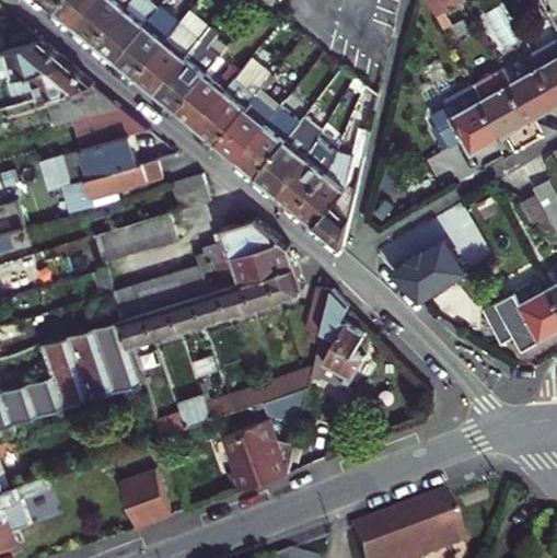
[(42,0),(46,3),(55,11),(64,0),(42,0)]
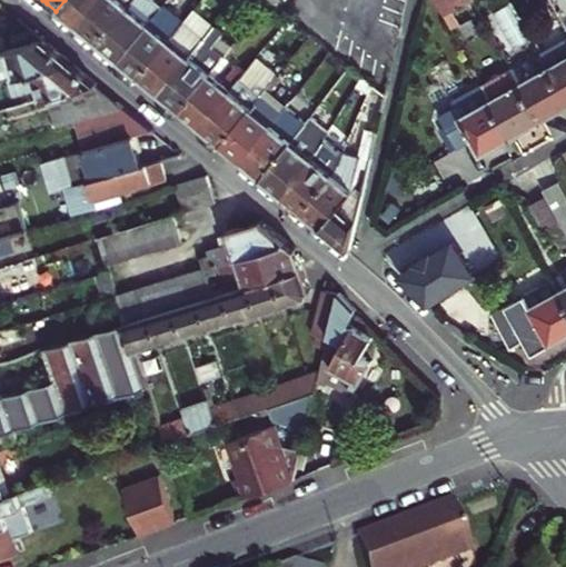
[(76,28),(98,0),(65,0),(56,11),(66,19),(76,28)]
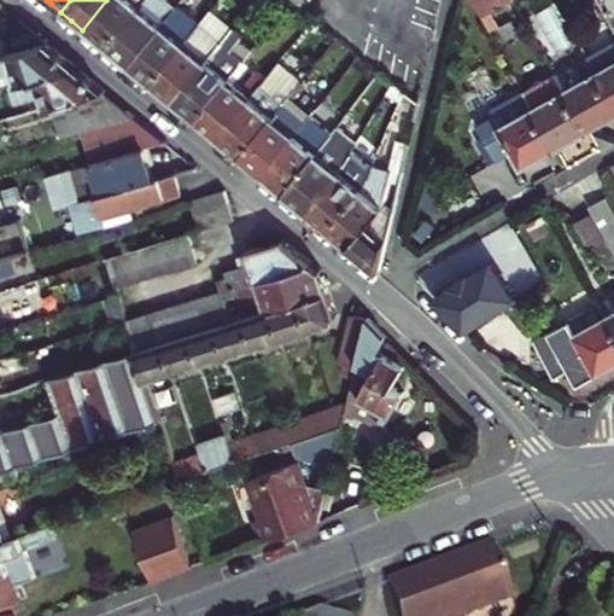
[(144,0),(106,0),(82,30),(93,39),(104,48),(144,0)]
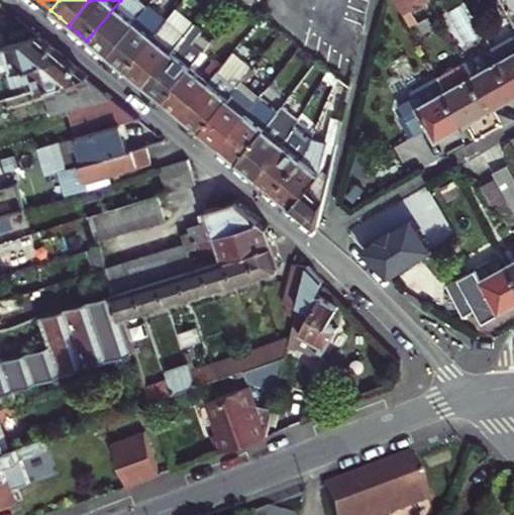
[(106,56),(145,8),(137,1),(138,0),(120,0),(87,40),(96,47),(106,56)]
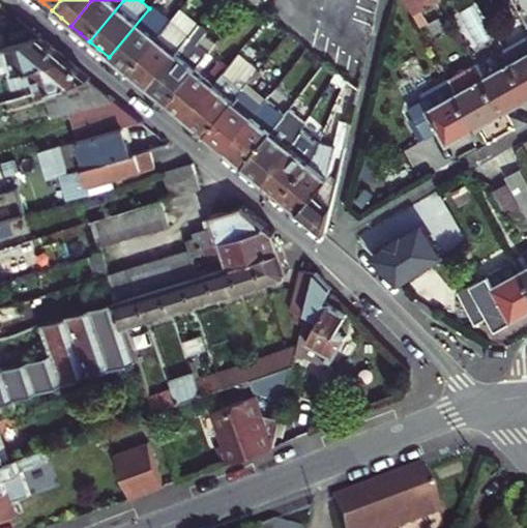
[(257,8),(263,0),(244,0),(249,3),(257,8)]
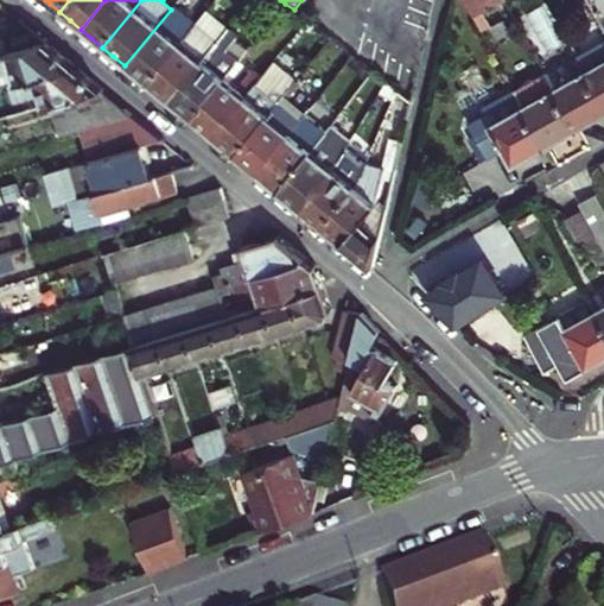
[(501,4),(498,0),(459,0),(471,20),(501,4)]
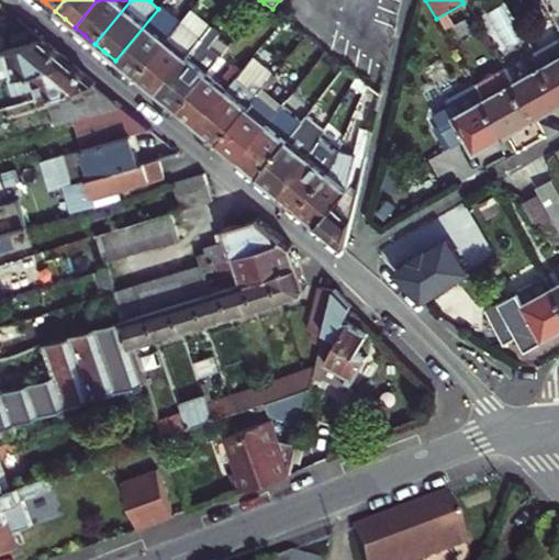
[(538,0),(551,21),(558,15),(558,4),(556,0),(538,0)]
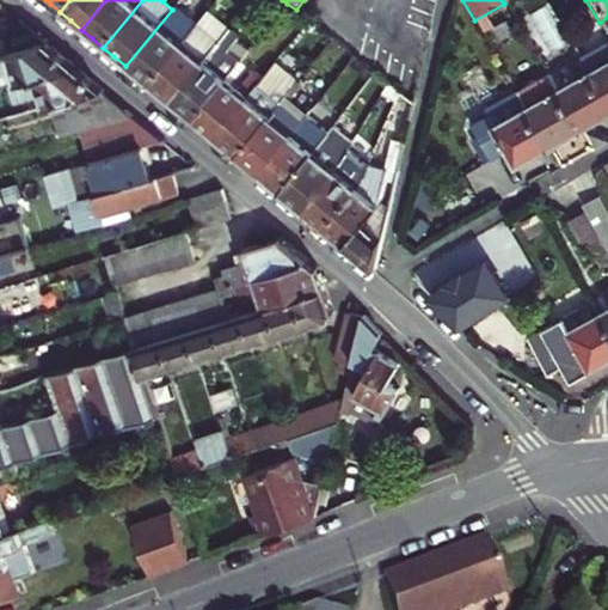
[(173,7),(172,10),(126,66),(136,75),(147,84),(196,25),(173,7)]
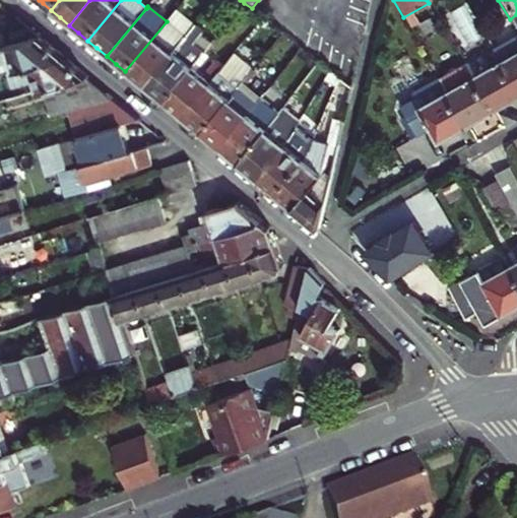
[(134,79),(143,86),(185,37),(195,25),(176,10),(167,21),(125,71),(134,79)]
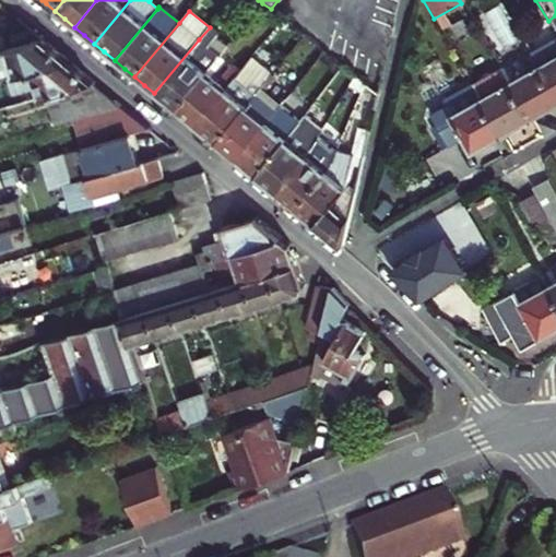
[(0,51),(38,40),(15,21),(9,30),(9,31),(8,31),(1,38),(0,38),(0,51)]
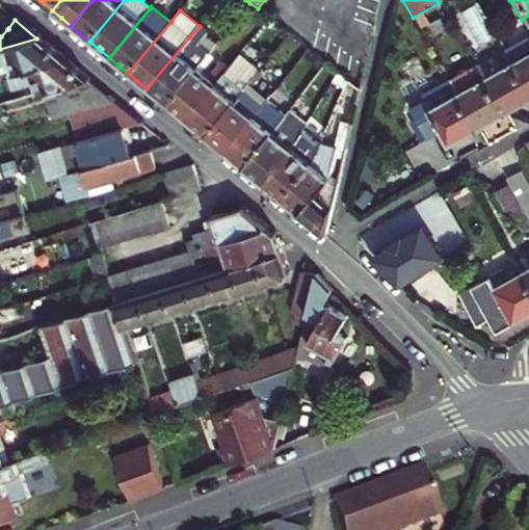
[(288,36),(281,46),(298,60),(307,51),(288,36)]
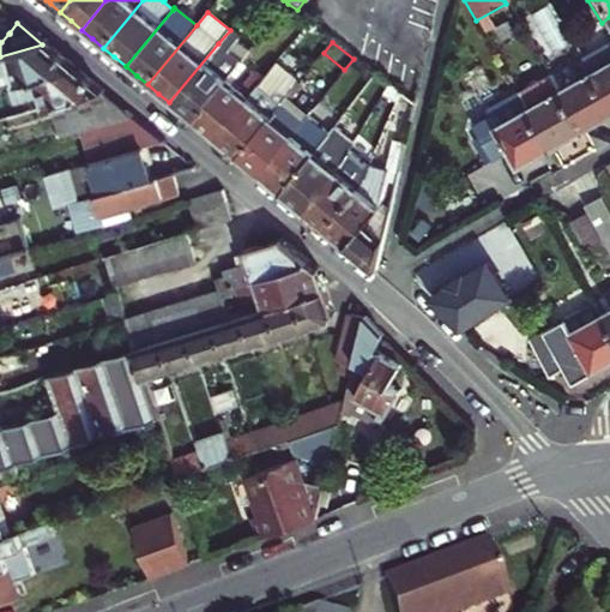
[(180,112),(191,120),(224,79),(240,61),(218,43),(169,102),(180,112)]
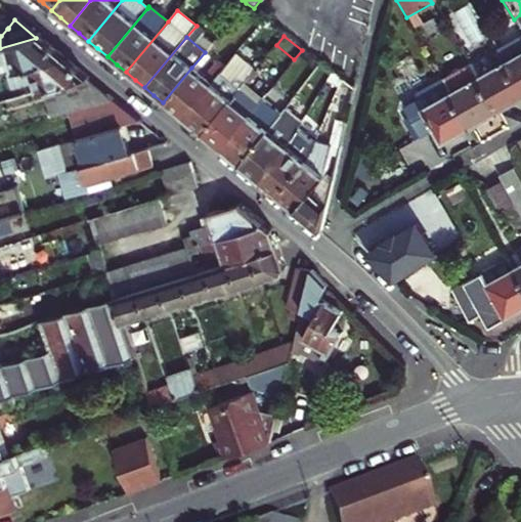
[(36,38),(0,48),(0,67),(9,63),(12,73),(60,58),(48,48),(36,38)]
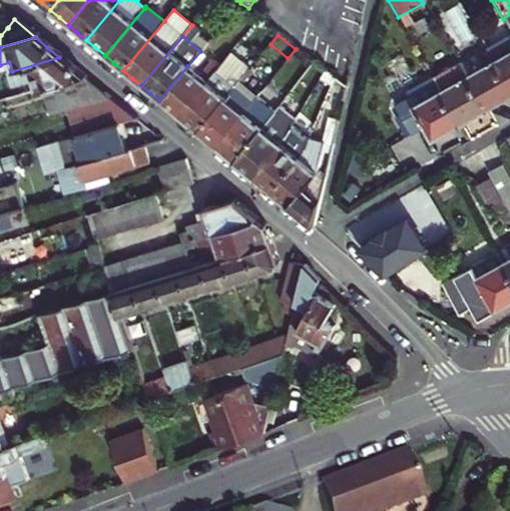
[(509,38),(487,51),(492,61),(509,92),(509,38)]
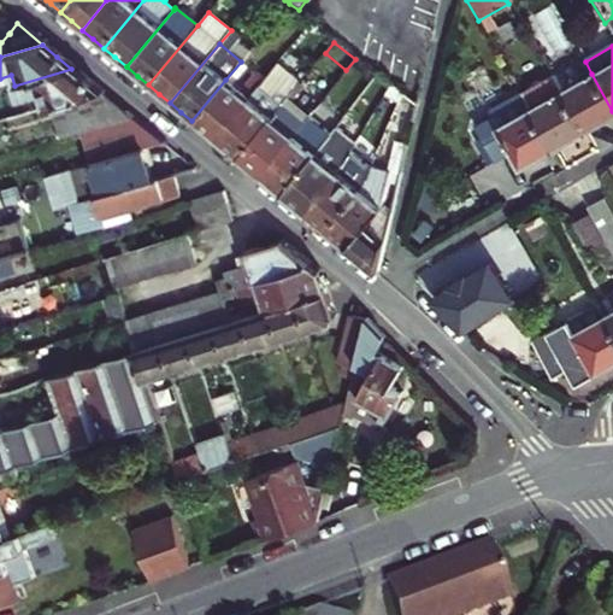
[(263,80),(214,140),(225,148),(237,158),(293,91),(299,83),(276,64),(263,80)]
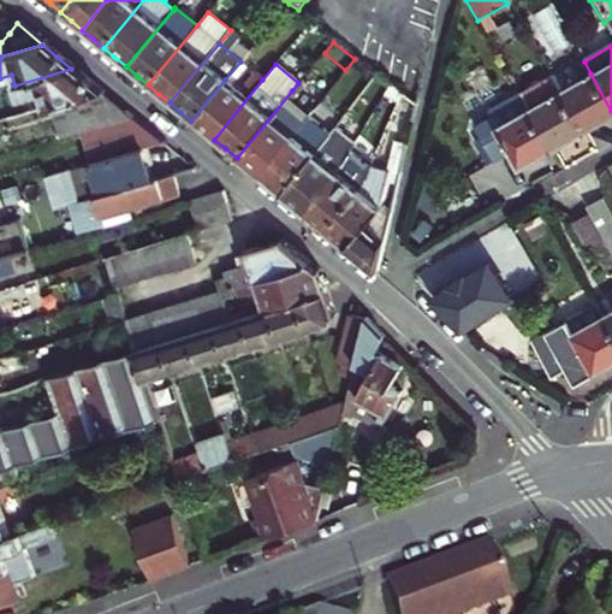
[(42,110),(48,108),(100,93),(85,81),(71,69),(15,86),(5,88),(10,106),(40,98),(42,110)]
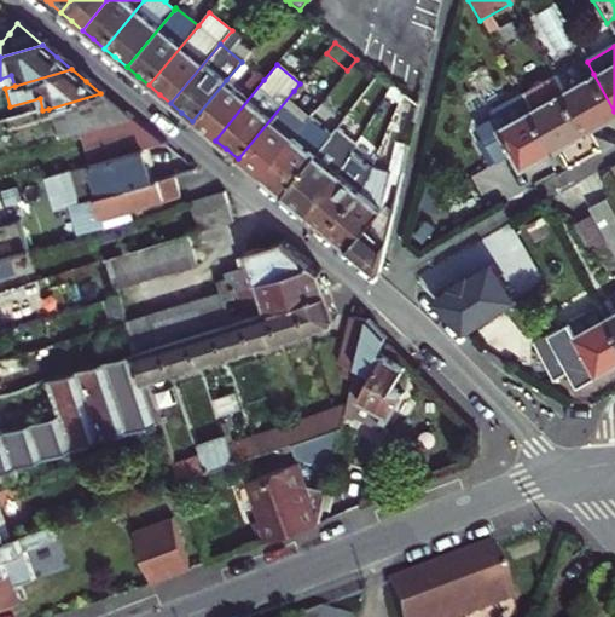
[(255,73),(239,91),(226,80),(192,121),(203,131),(215,140),(264,80),(255,73)]
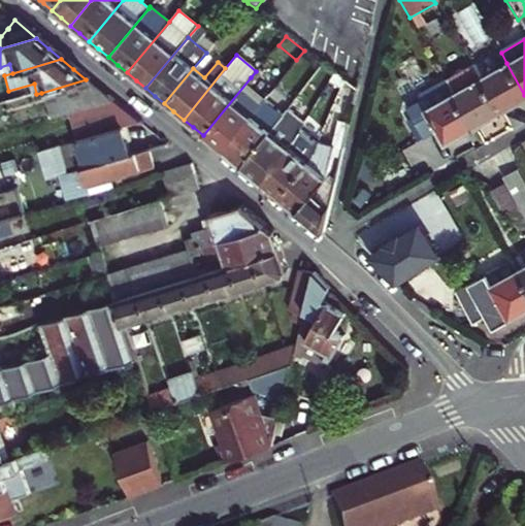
[(524,98),(524,95),(506,63),(480,78),(499,113),(513,106),(524,98)]
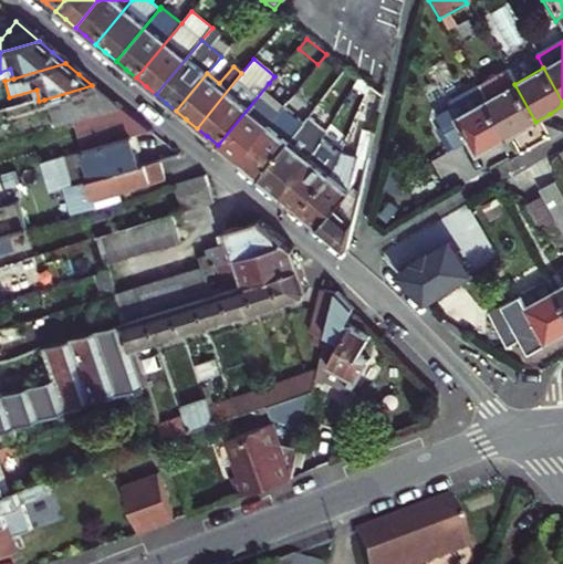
[(4,81),(13,79),(10,69),(0,72),(0,82),(4,81)]
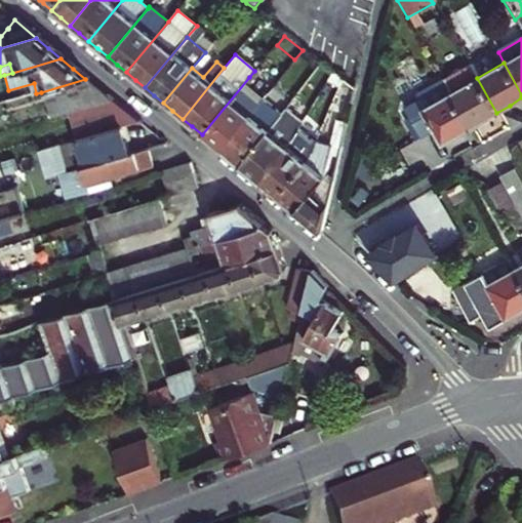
[(326,81),(331,73),(320,64),(315,71),(322,76),(320,79),(325,83),(326,81)]
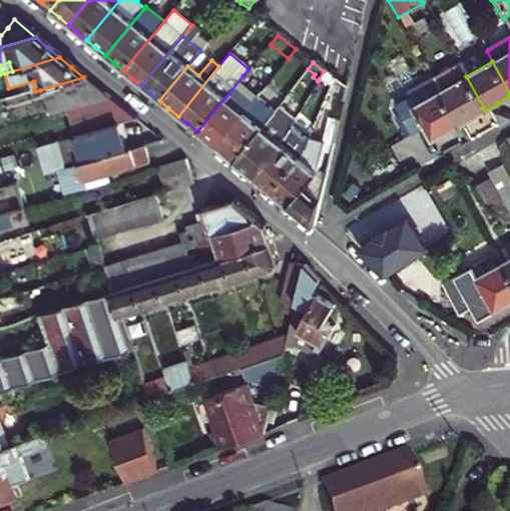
[(485,110),(466,76),(459,65),(434,79),(459,125),(472,117),(485,110)]
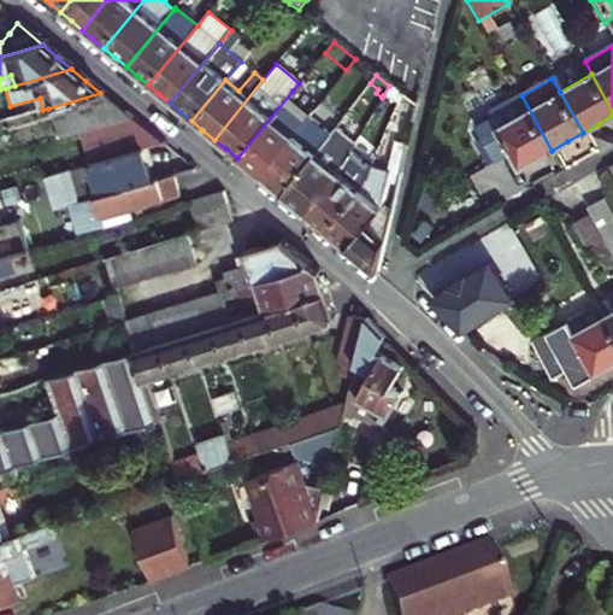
[(383,95),(382,98),(396,105),(400,94),(389,86),(383,95)]
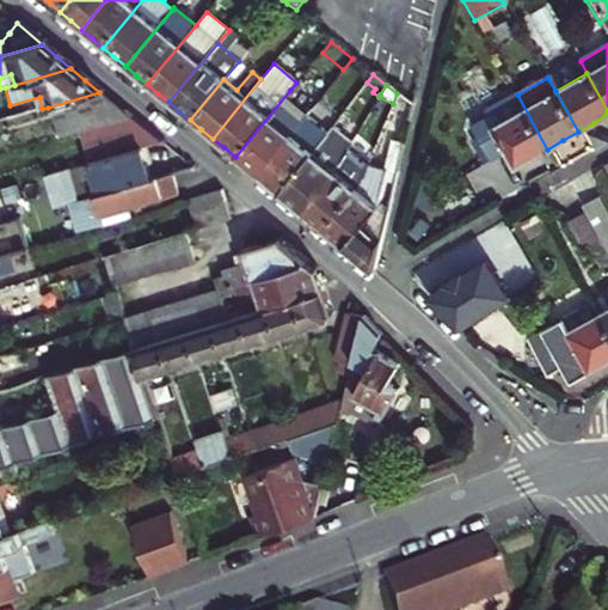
[(290,90),(235,157),(246,166),(257,175),(305,116),(289,103),(296,96),(290,90)]
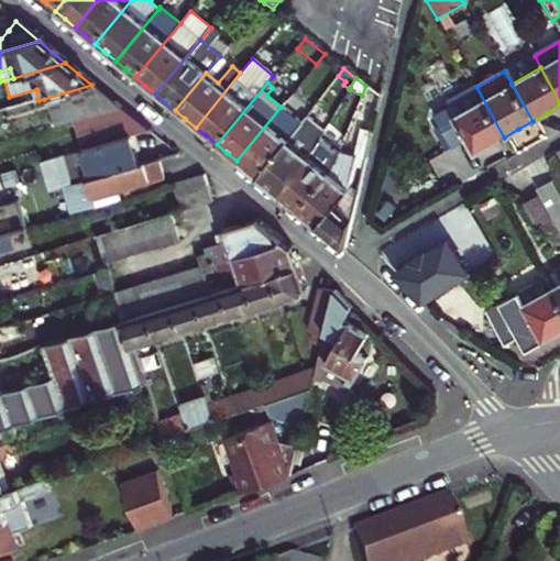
[(91,85),(44,99),(52,128),(69,123),(120,108),(91,85)]
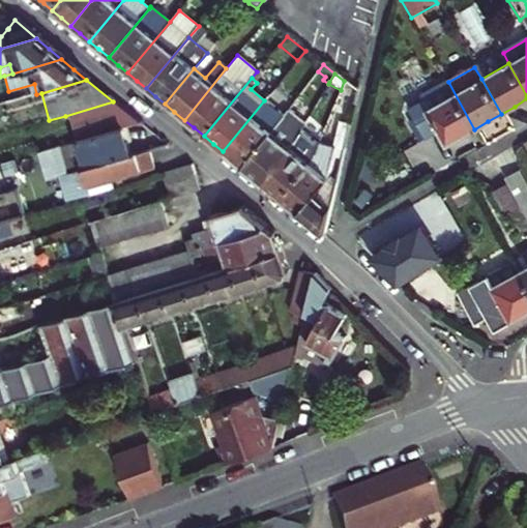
[(474,129),(448,82),(419,97),(421,100),(405,110),(423,141),(437,134),(444,146),(460,138),(474,129)]
